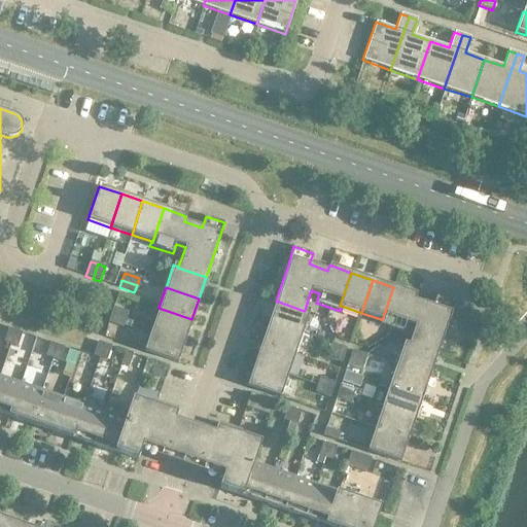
[(416,294),(393,287),(382,320),(381,319),(380,324),(402,332),(406,323),(415,325),(408,345),(408,346),(436,356),(455,302),(436,295),(432,306),(414,300),(416,294)]
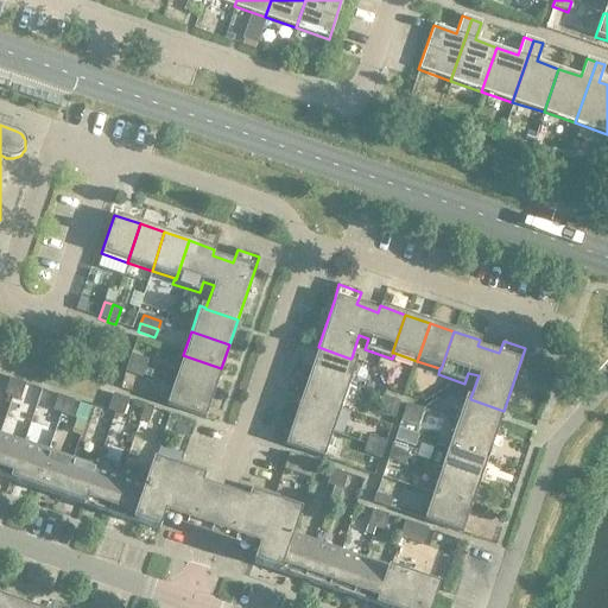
[(350,359),(318,347),(310,372),(348,385),(356,359),(352,358),(350,359)]
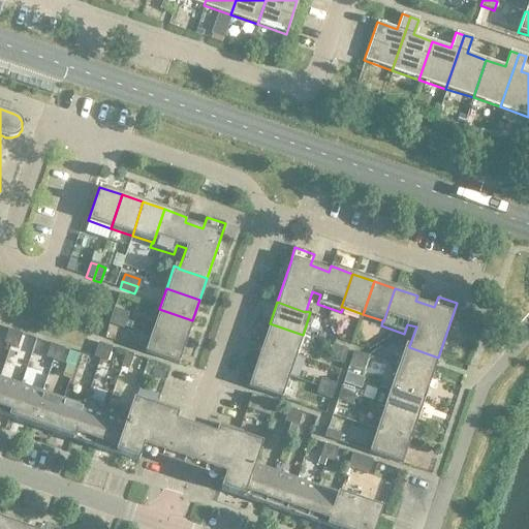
[(128,314),(113,309),(111,316),(125,321),(128,314)]
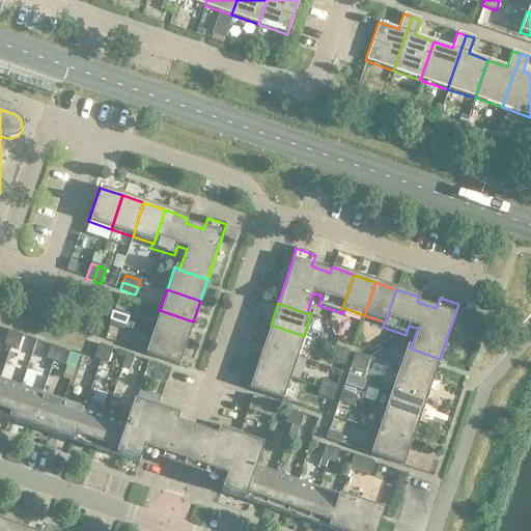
[(193,322),(160,310),(152,332),(186,343),(193,322)]
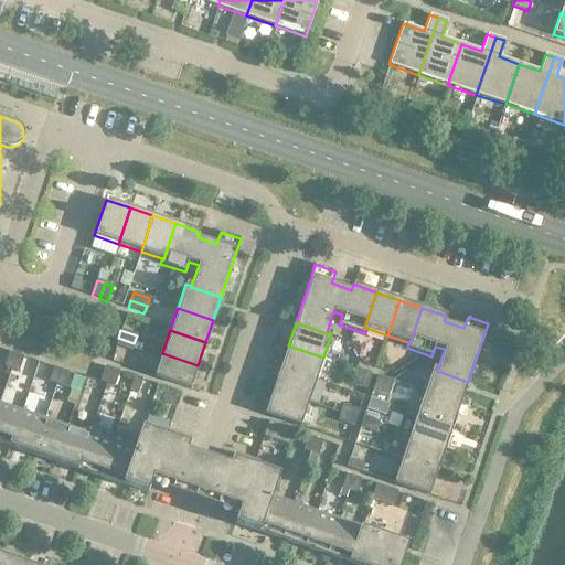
[(134,343),(118,338),(115,345),(131,351),(134,343)]
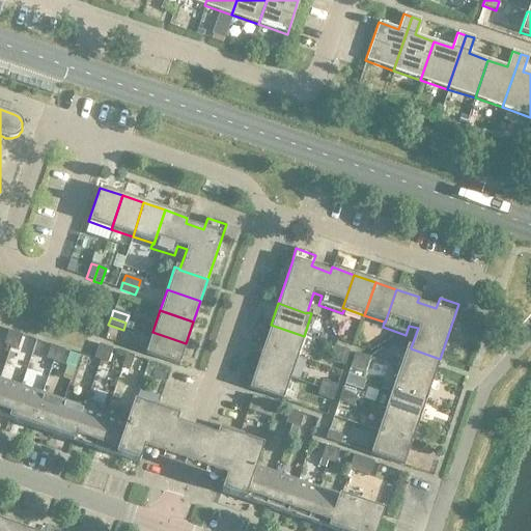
[(304,336),(271,325),(263,345),(297,357),(304,336)]
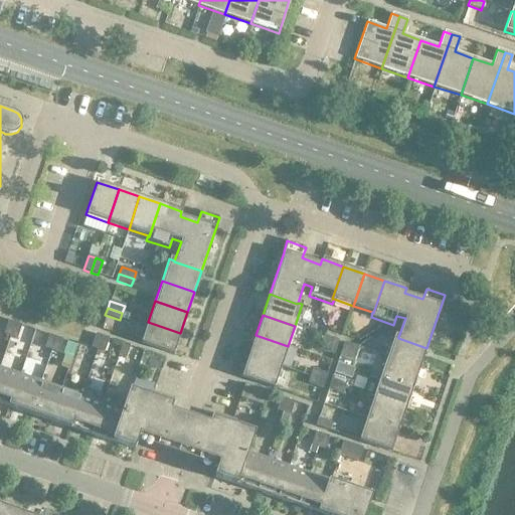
[(14,323),(7,321),(3,334),(9,337),(14,323)]
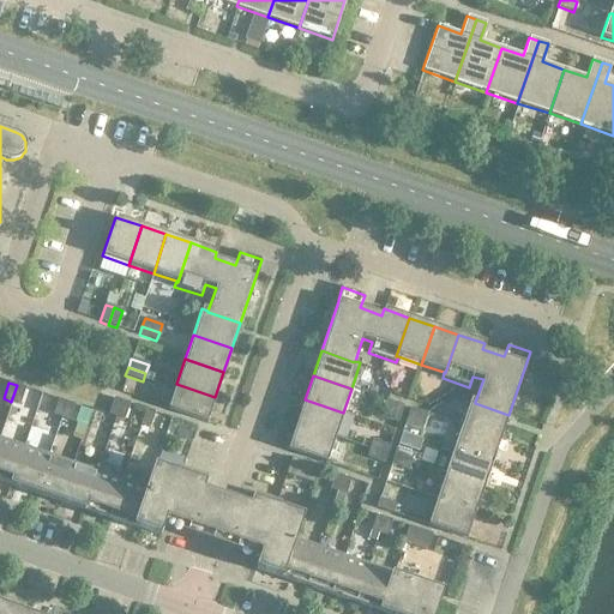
[(215,397),(176,384),(168,409),(206,422),(215,397)]
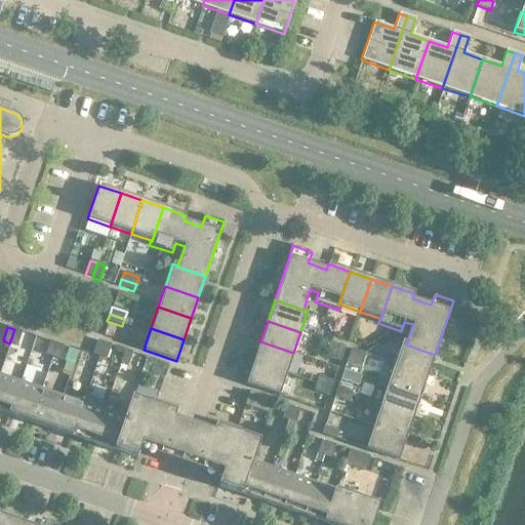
[(22,332),(14,329),(9,344),(16,346),(22,332)]
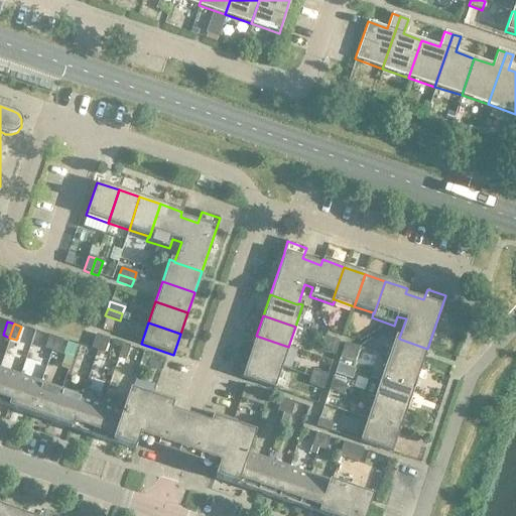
[(95,335),(91,348),(97,351),(102,337),(95,335)]
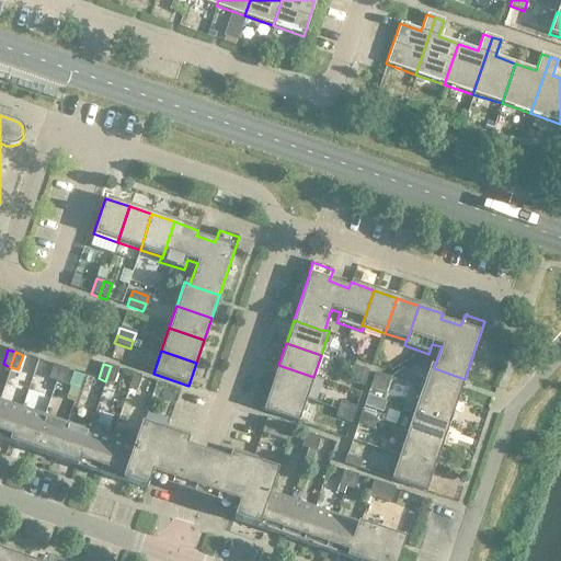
[(60,367),(53,365),(48,379),(55,381),(60,367)]
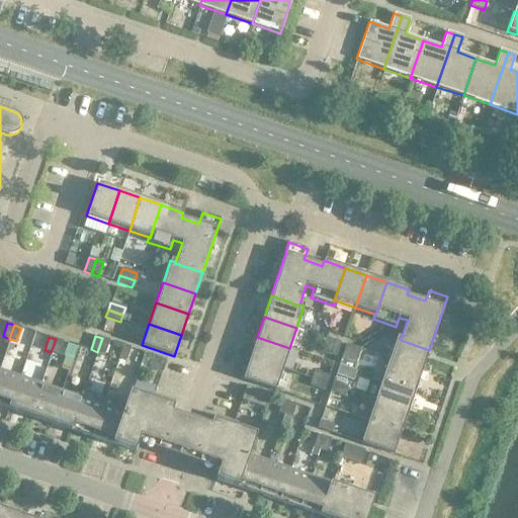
[(289,348),(257,337),(250,358),(282,369),(289,348)]
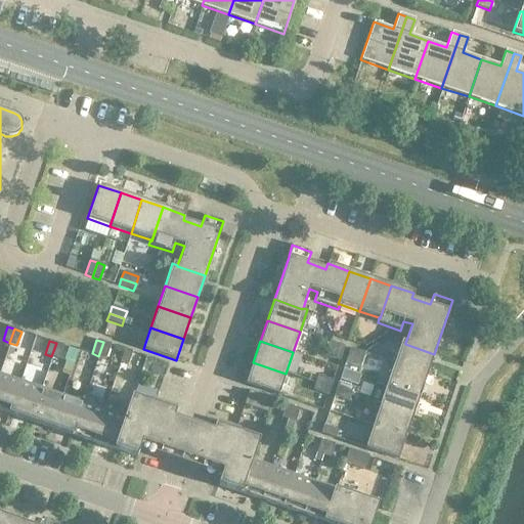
[(111,345),(103,342),(98,356),(105,358),(111,345)]
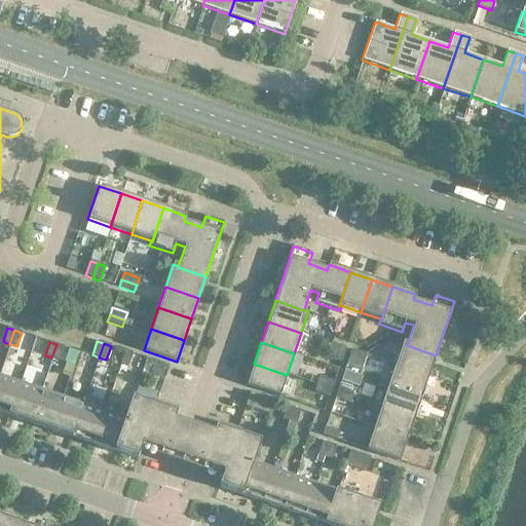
[(331,343),(328,350),(343,355),(345,348),(331,343)]
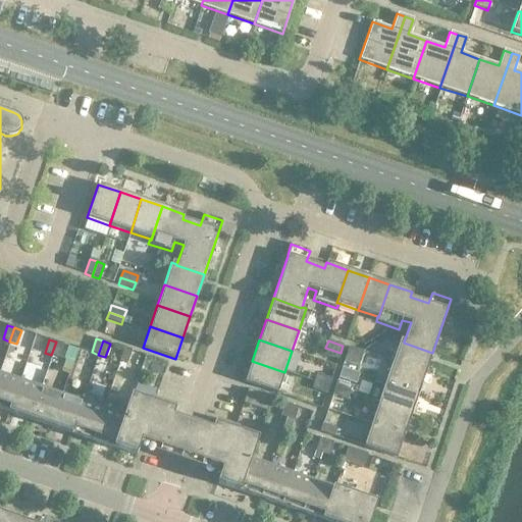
[(400,341),(393,362),(425,373),(432,353),(404,343),(404,342),(400,341)]
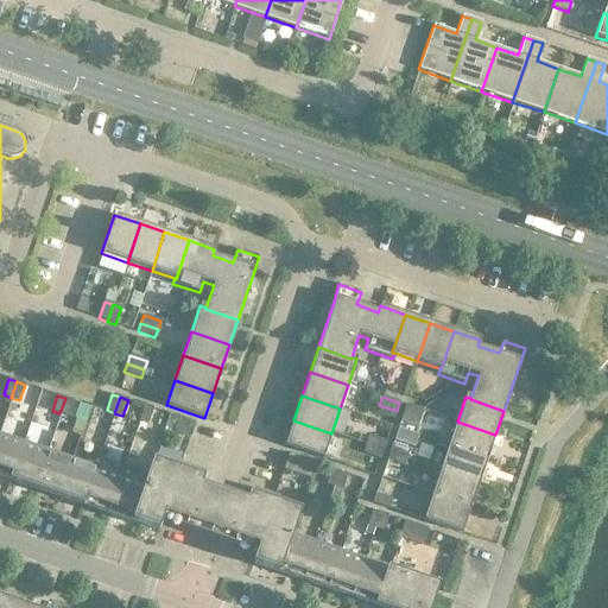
[(73,400),(65,398),(59,413),(68,417),(73,400)]
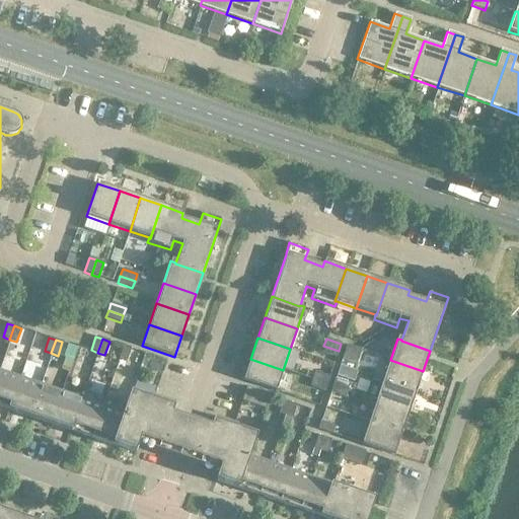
[(346,345),(344,353),(359,358),(361,350),(346,345)]
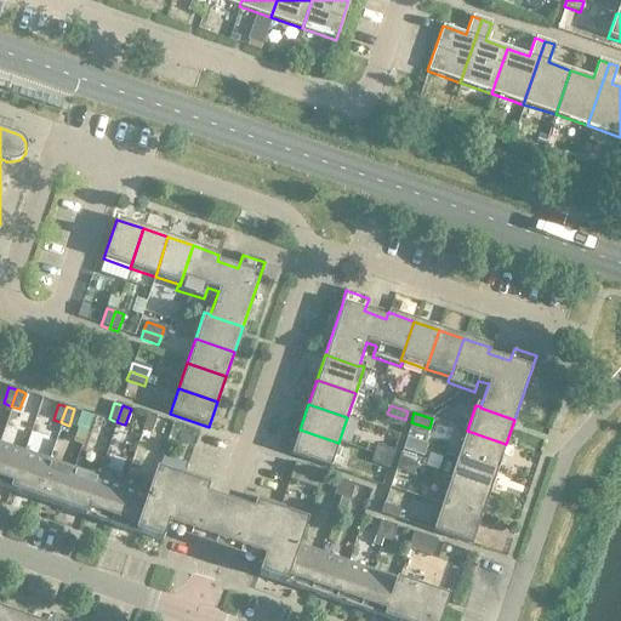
[(155,417),(147,414),(142,431),(151,433),(155,417)]
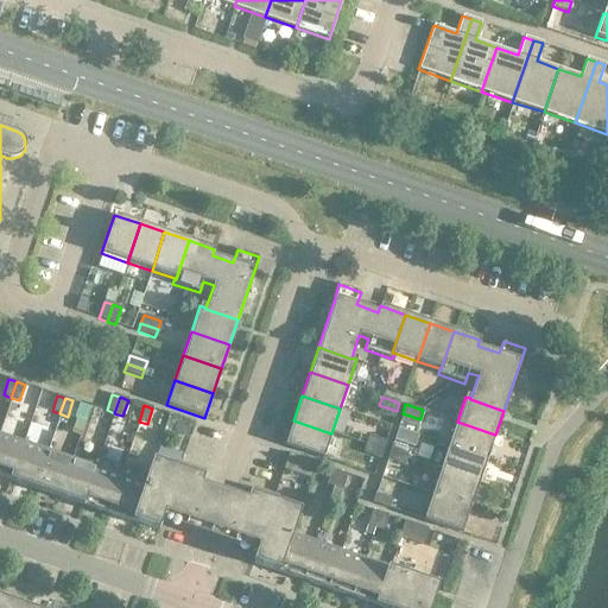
[(397,411),(379,405),(377,413),(393,419),(397,411)]
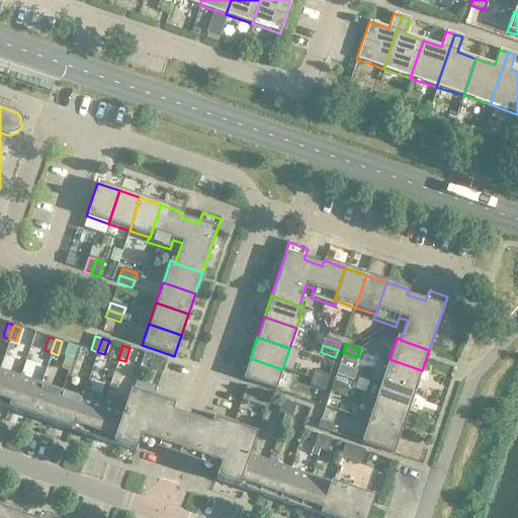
[(358,357),(343,352),(340,359),(355,364),(358,357)]
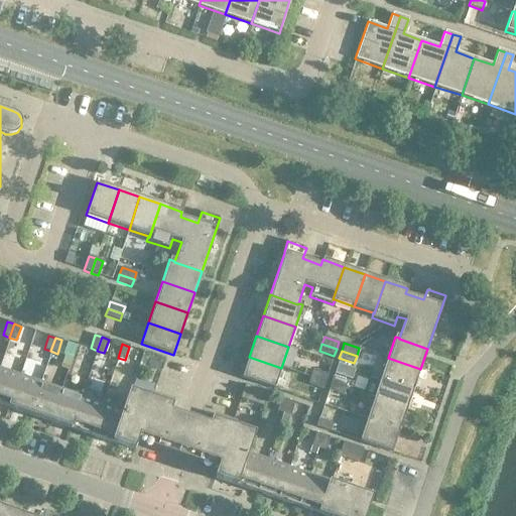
[(281,368),(249,357),(242,378),(274,389),(281,368)]
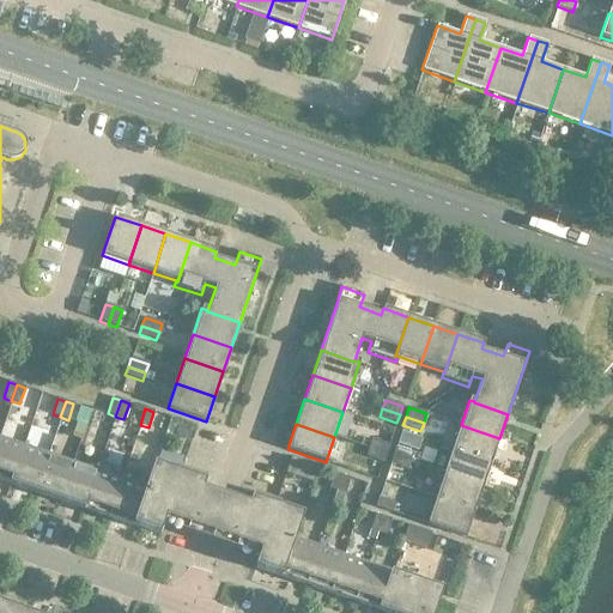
[(499,438),(461,425),(453,450),(491,462),(499,438)]
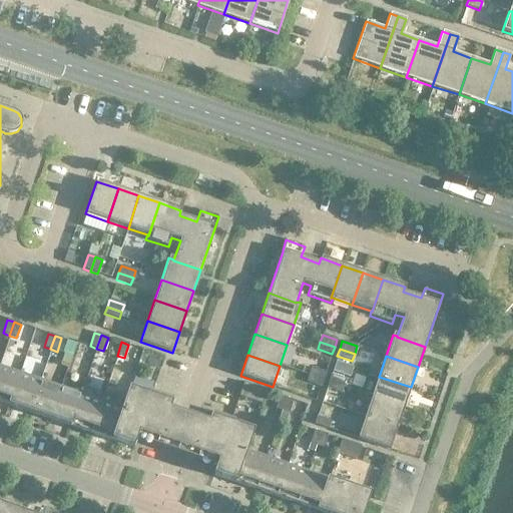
[(337,362),(334,372),(349,377),(352,368),(337,362)]
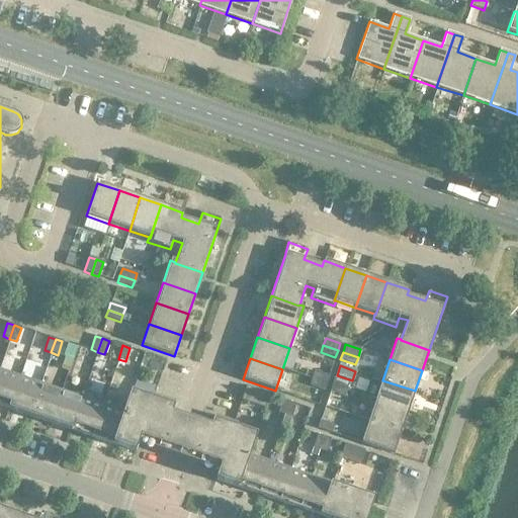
[(19,377),(0,370),(0,407),(8,410),(19,377)]
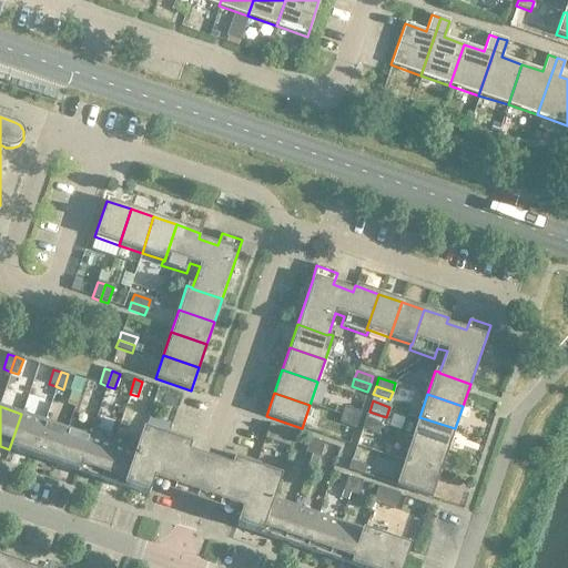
[(344,409),(341,417),(357,422),(359,415),(344,409)]
